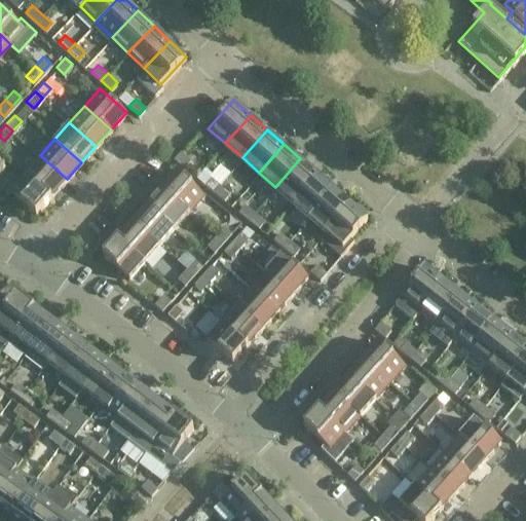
[(175,157),(184,165),(191,158),(181,150),(175,157)]
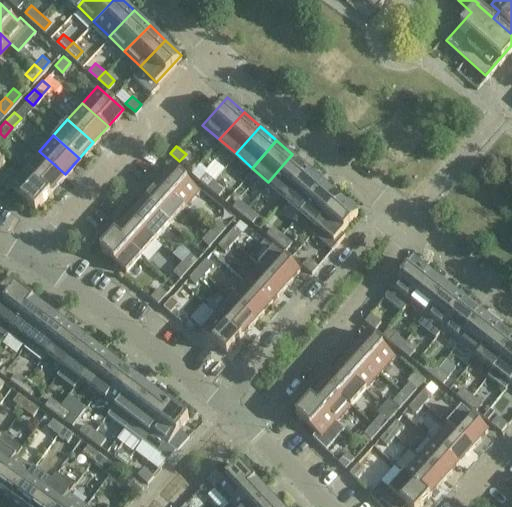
[(39,151),(24,167),(50,190),(65,174),(39,151)]
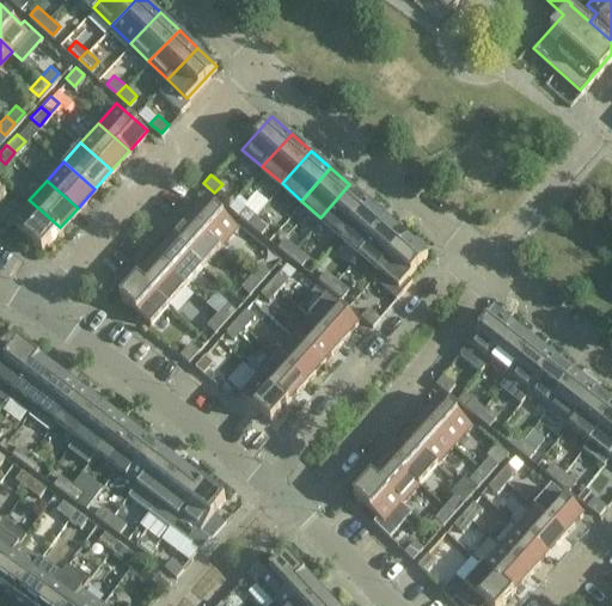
[(349,184),(320,218),(340,234),(369,201),(349,184)]
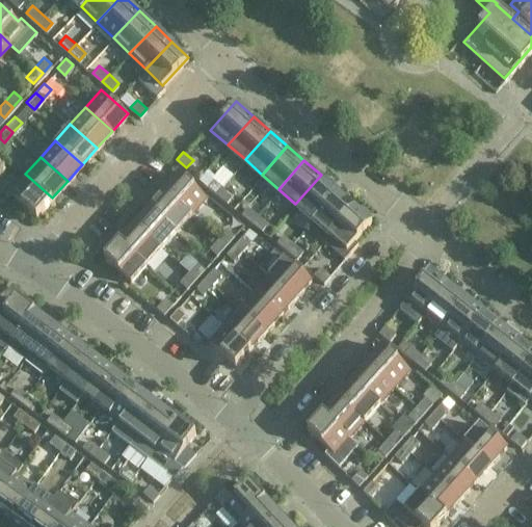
[(214,176),(223,183),(235,168),(225,161),(214,176)]
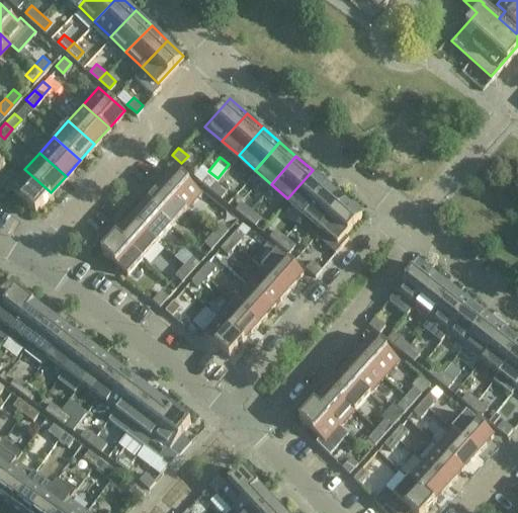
[(201,190),(175,167),(160,183),(186,207),(201,190)]
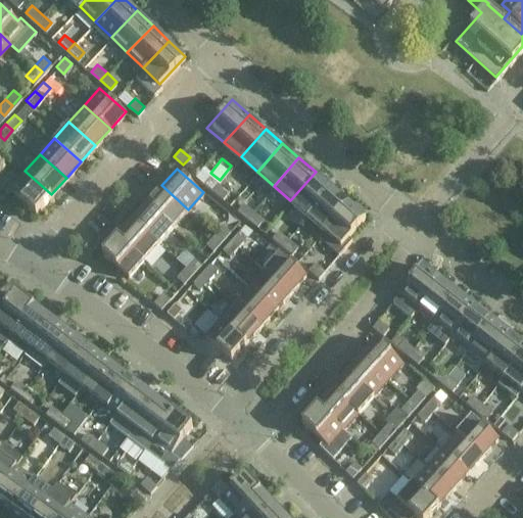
[(51,194),(25,171),(9,188),(36,212),(51,194)]
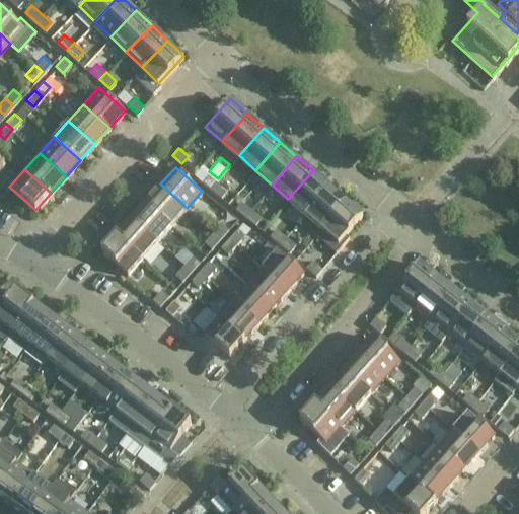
[(203,170),(197,177),(217,194),(223,186),(203,170)]
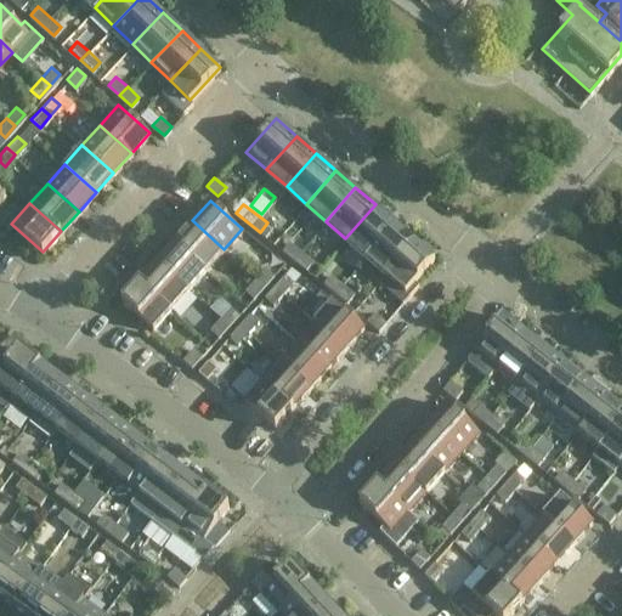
[(375,204),(345,238),(366,255),(395,221),(375,204)]
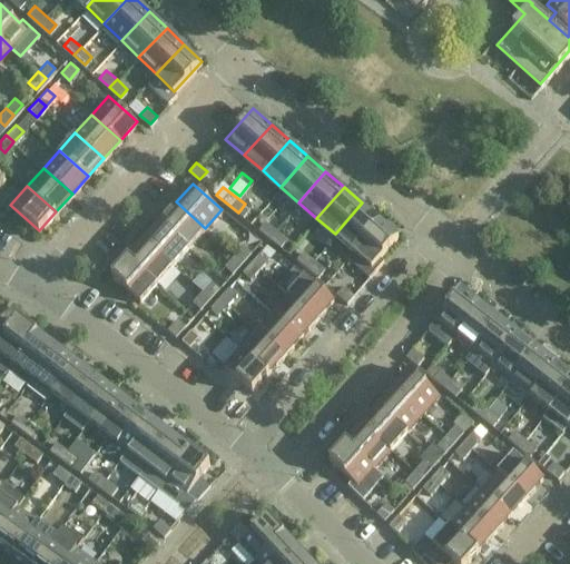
[(205,228),(176,201),(160,219),(189,246),(205,228)]
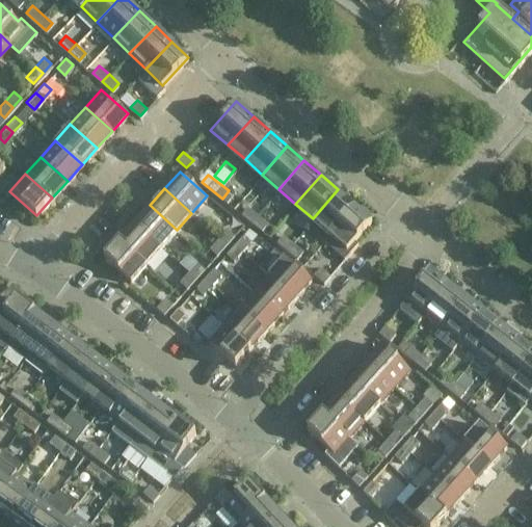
[(338,189),(313,218),(329,233),(354,205),(338,189)]
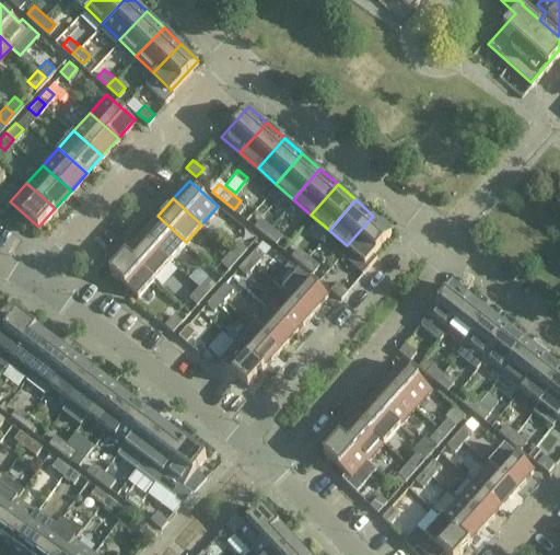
[(256,212),(249,221),(271,238),(277,230),(256,212)]
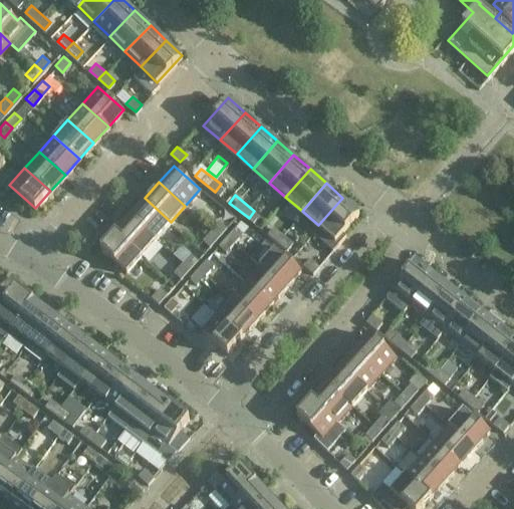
[(171,222),(145,198),(130,215),(157,238),(171,222)]
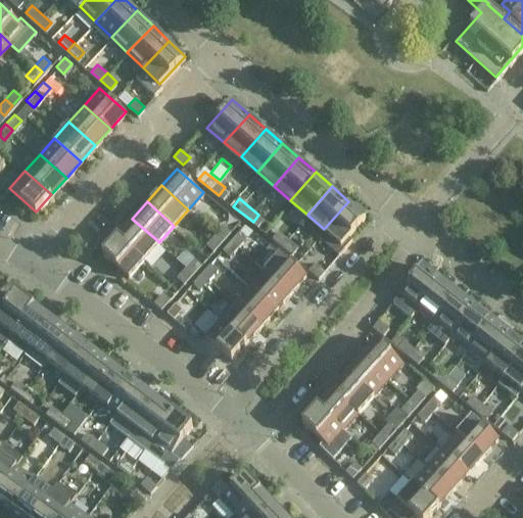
[(348,201),(324,229),(341,244),(366,216),(348,201)]
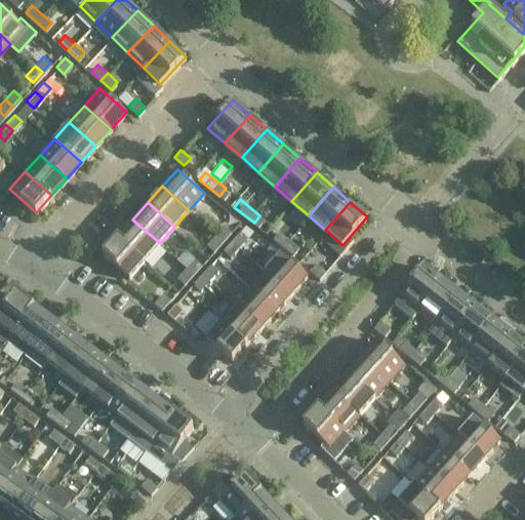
[(160,243),(132,220),(118,236),(145,260),(160,243)]
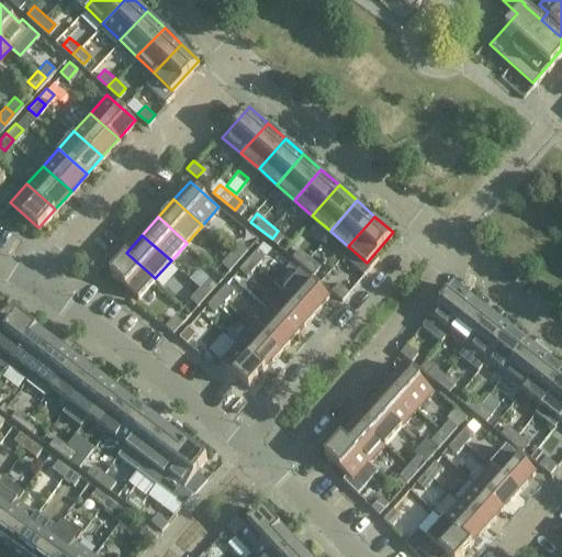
[(231,251),(238,257),(250,244),(243,237),(231,251)]
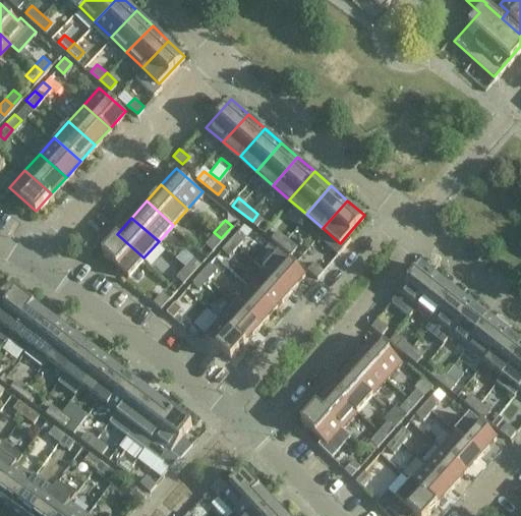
[(248,231),(241,225),(230,237),(237,243),(248,231)]
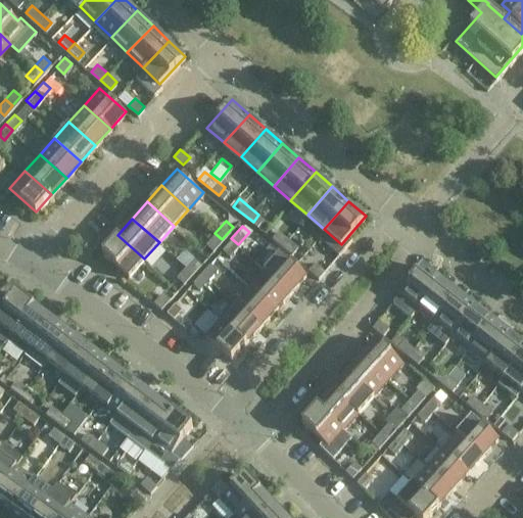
[(280,231),(274,238),(293,254),(299,246),(280,231)]
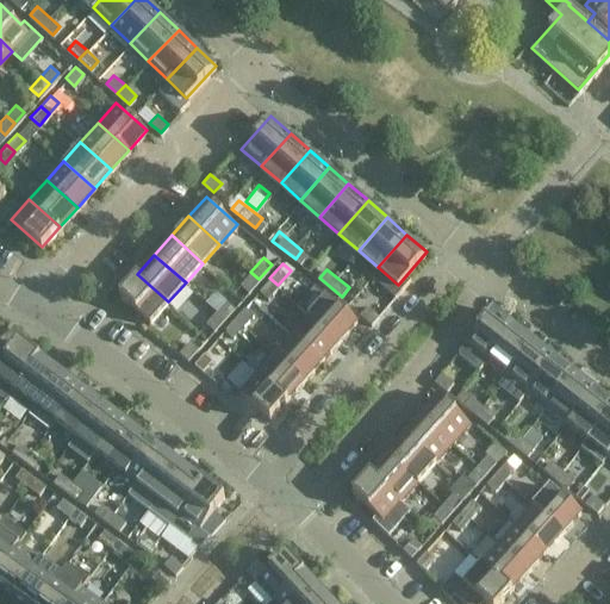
[(243,280),(251,287),(259,279),(250,272),(243,280)]
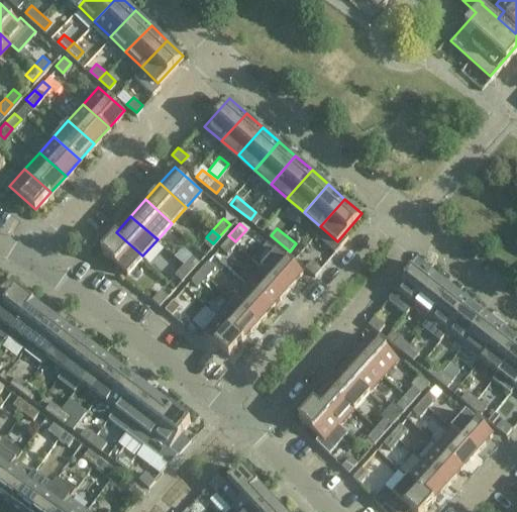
[(142,256),(116,232),(101,248),(127,273),(142,256)]
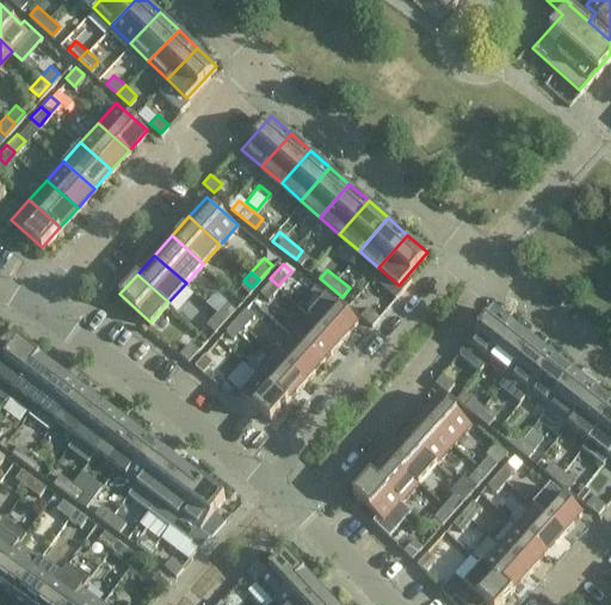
[(278,285),(270,278),(264,285),(272,294),(278,285)]
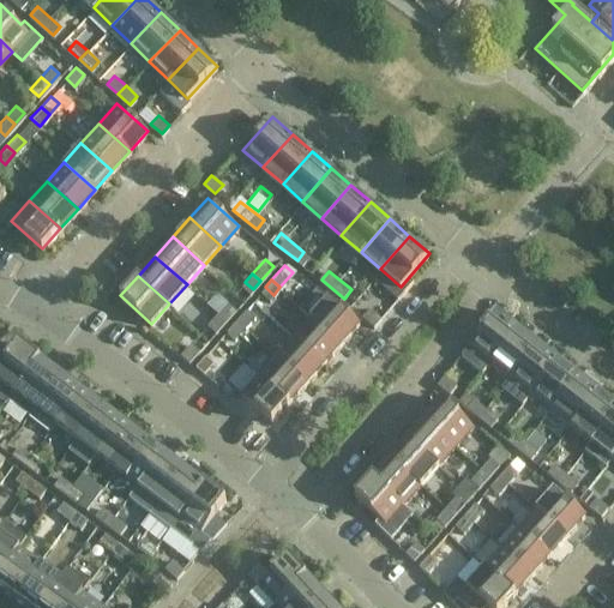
[(329,294),(311,314),(342,343),(360,323),(329,294)]
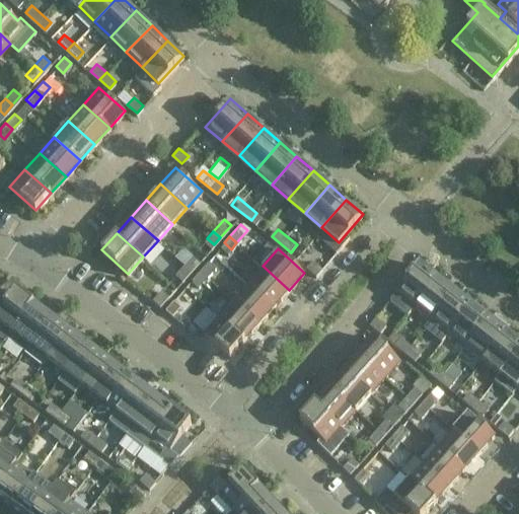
[(191,270),(202,258),(195,251),(183,264),(191,270)]
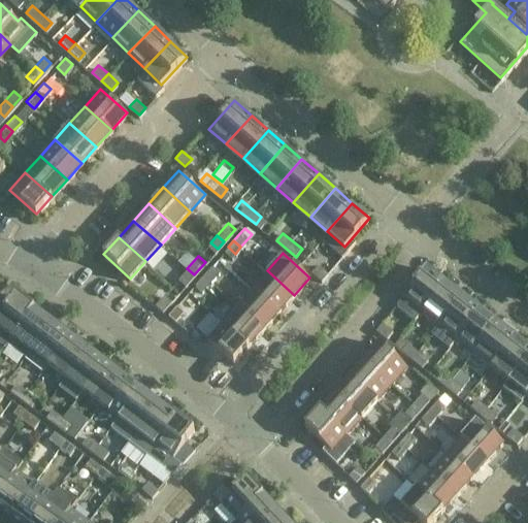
[(203,273),(211,281),(223,267),(216,261),(203,273)]
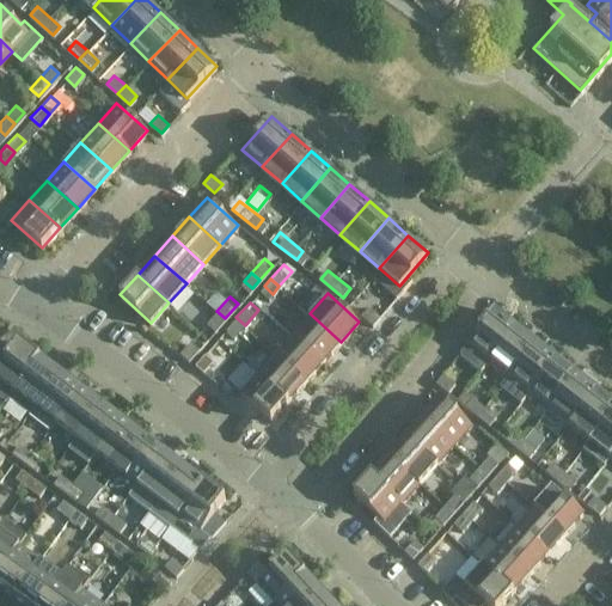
[(373,324),(380,314),(368,305),(361,313),(373,324)]
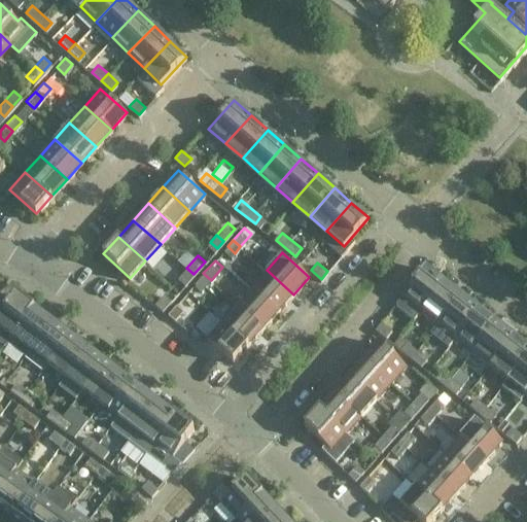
[(425,267),(403,294),(421,309),(443,280),(425,267)]
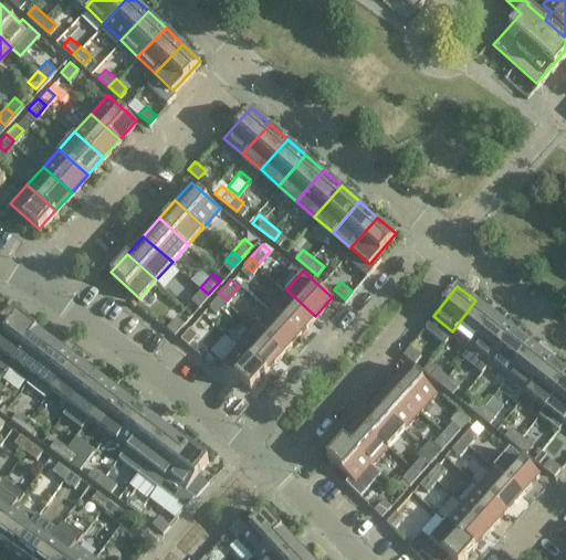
[(208,294),(200,287),(194,295),(201,302),(208,294)]
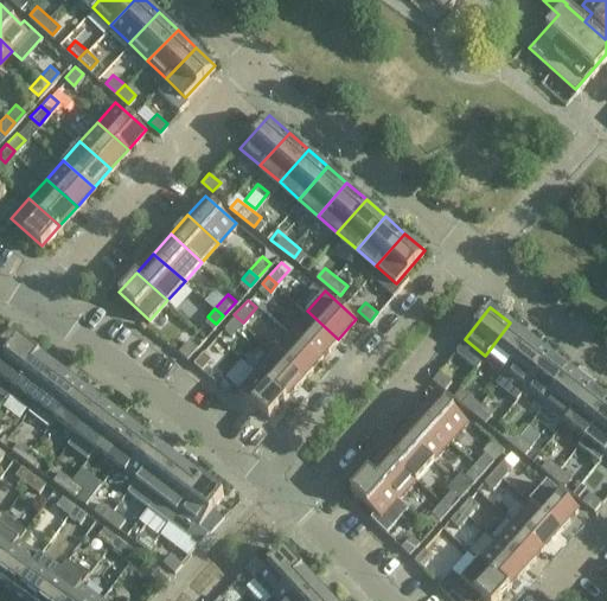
[(307,311),(289,330),(320,358),(338,339),(307,311)]
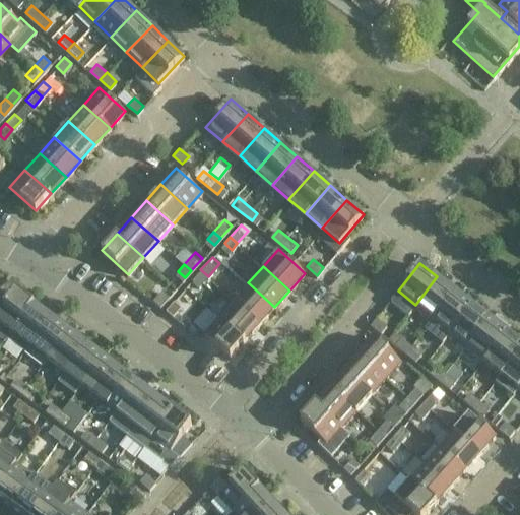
[(200,269),(195,276),(202,282),(208,276),(200,269)]
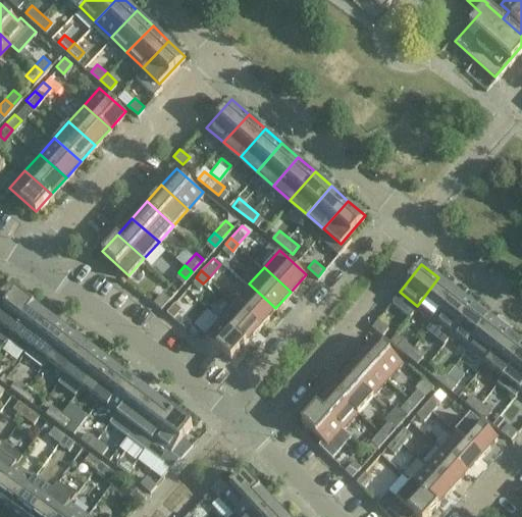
[(438,277),(417,306),(434,319),(456,292),(438,277)]
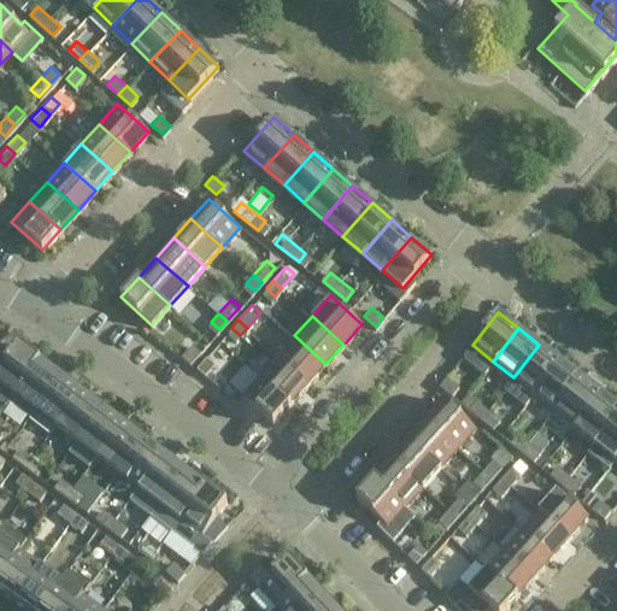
[(294,335),(277,354),(309,383),(325,364),(294,335)]
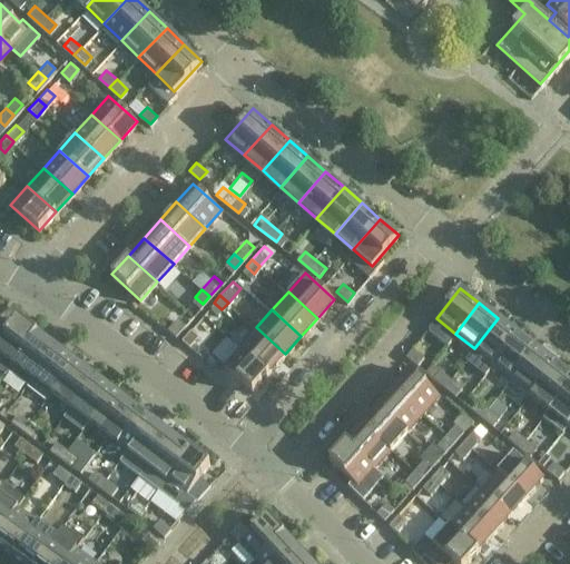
[(0,337),(0,350),(13,360),(37,329),(17,315),(0,337)]
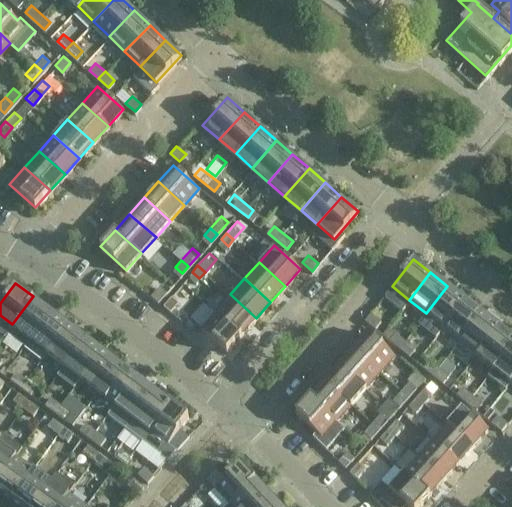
[(158,301),(166,291),(159,285),(151,294),(158,301)]
